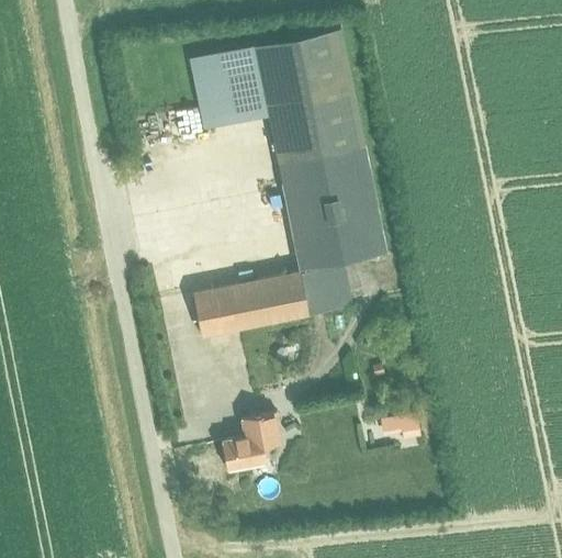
[(340,29),(189,59),(203,131),(268,118),(299,271),(385,254),(363,145),(364,145),(340,29)]
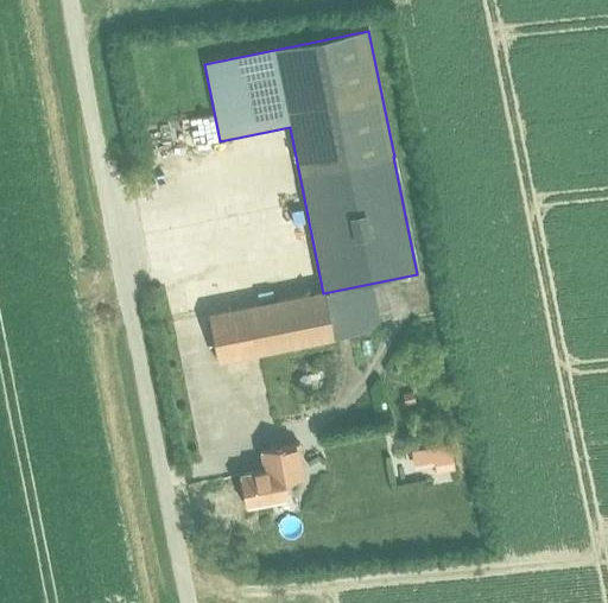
[(382,332),(373,285),(324,294),(208,318),(217,366),(334,342),(382,332)]
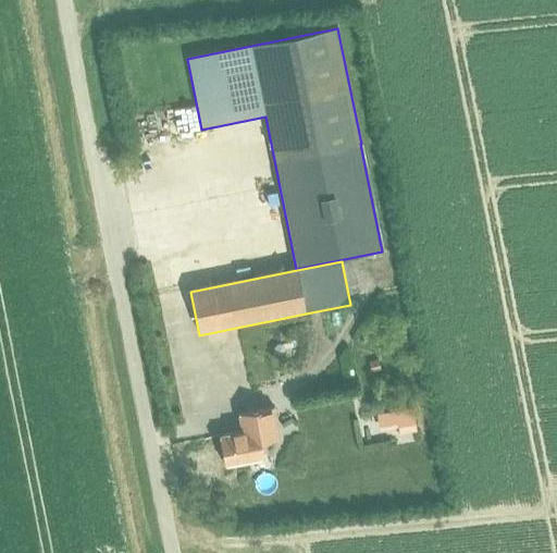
[(379,364),(370,366),(372,376),(381,373),(379,364)]
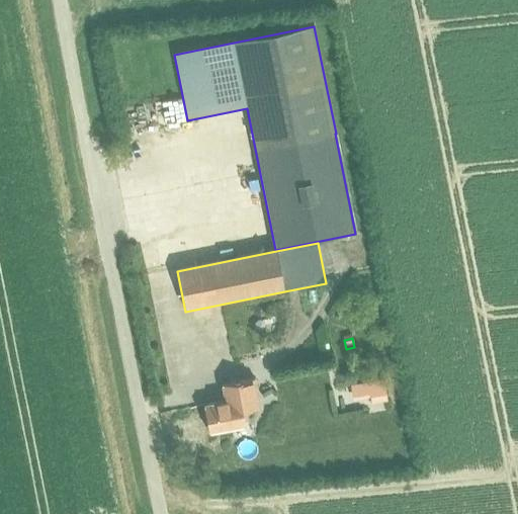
[(245,428),(242,414),(260,410),(254,381),(222,388),(225,404),(203,408),(208,435),(245,428)]
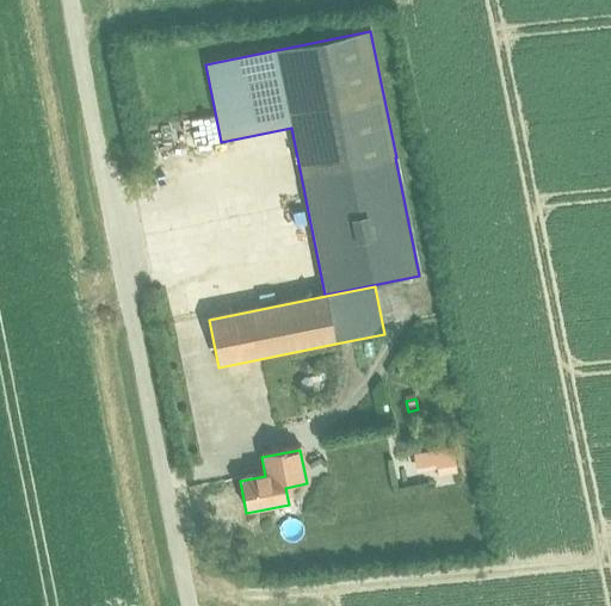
[(455,453),(436,456),(439,477),(458,475),(455,453)]
